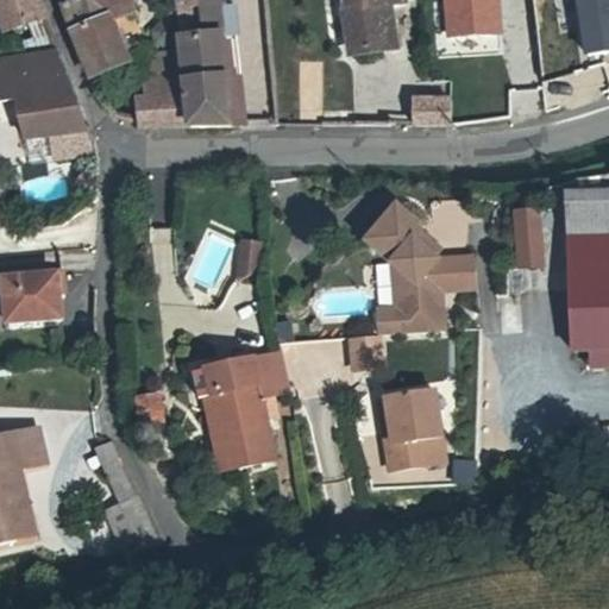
[(36,0),(0,0),(0,23),(5,33),(43,20),(36,0)]
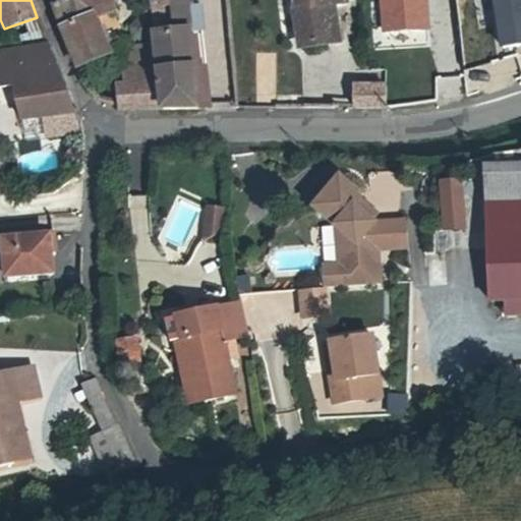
[(67,0),(51,6),(75,67),(109,54),(97,12),(93,13),(91,8),(111,0),(67,0)]
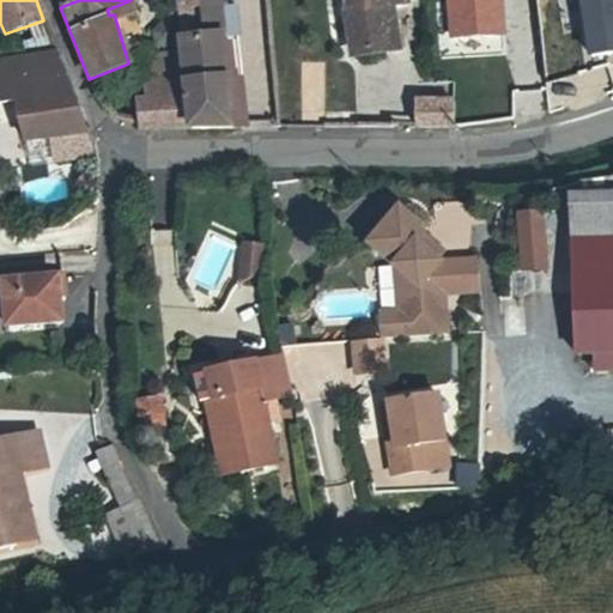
[(163,105),(162,131),(231,129),(228,85),(224,8),(229,7),(228,0),(180,0),(184,83),(186,103),(163,105)]
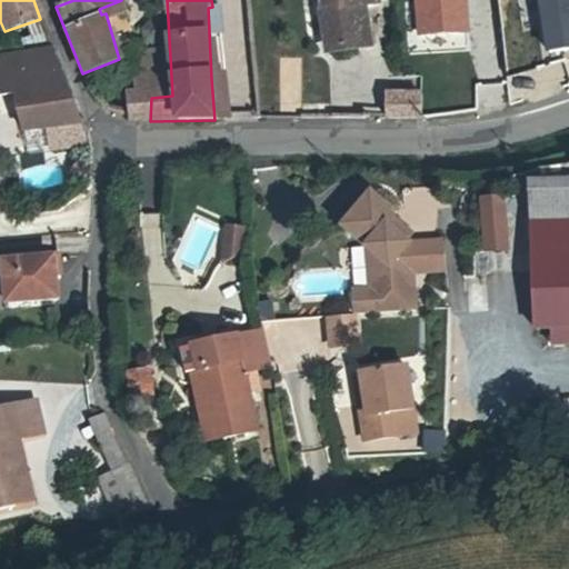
[(392,0),(325,0),(331,52),(365,49),(362,15),(393,10),(392,0)]
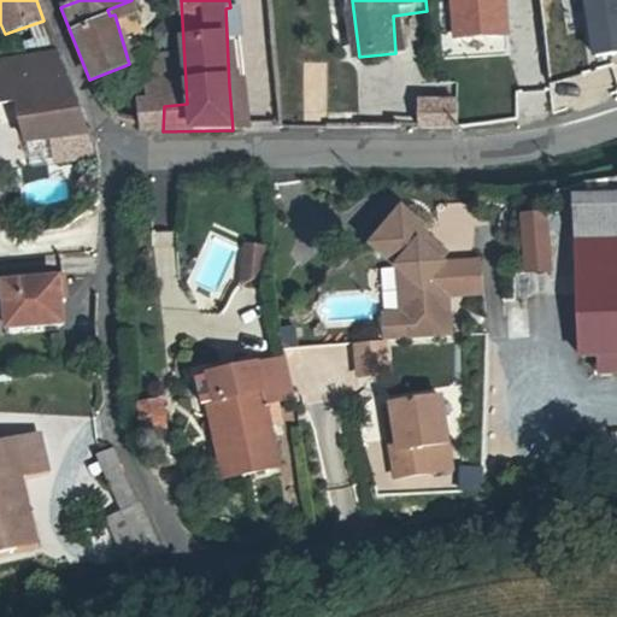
[(453,0),(456,35),(505,33),(503,0),(453,0)]
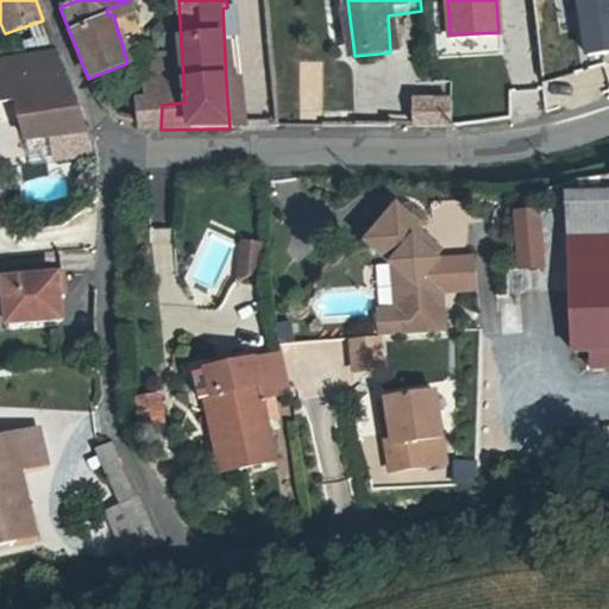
[(608,0),(577,0),(585,54),(608,50),(608,0)]
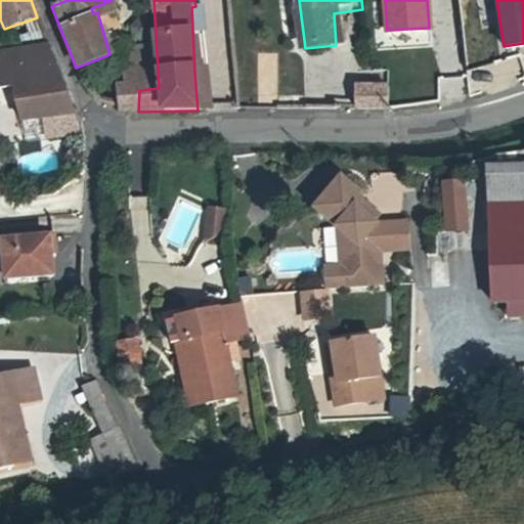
[(0,57),(0,95),(17,93),(22,124),(40,121),(76,113),(64,81),(47,47),(0,57)]
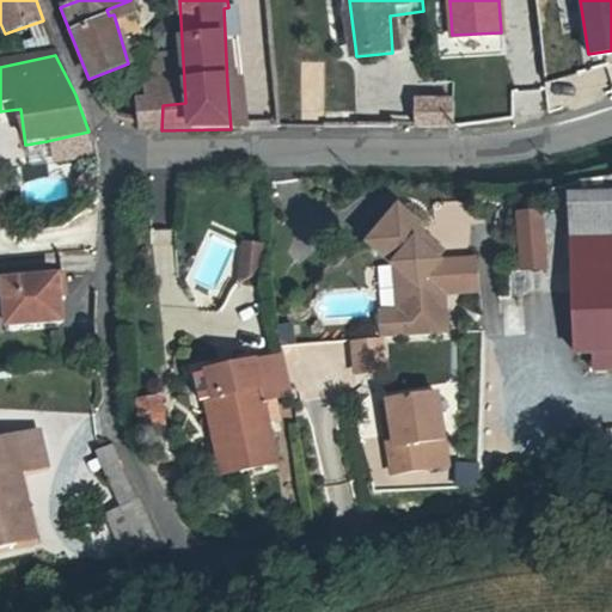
[(185,103),(184,83),(145,86),(146,104),(136,105),(136,130),(161,130),(163,105),(185,103)]
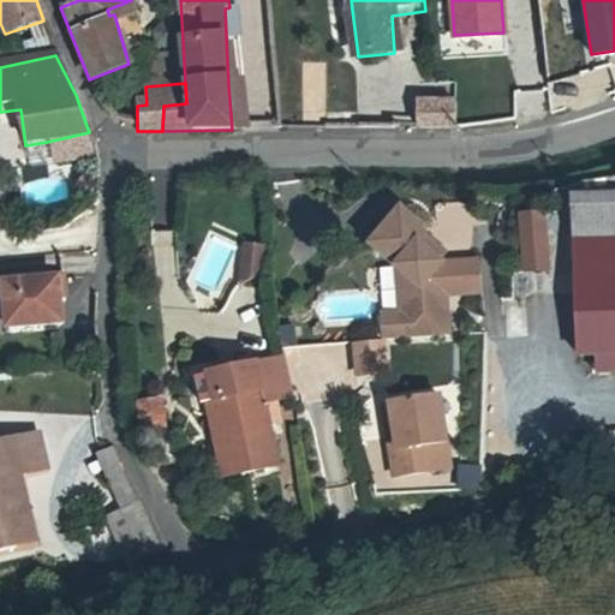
[(452,101),(418,102),(418,130),(454,129),(453,103),(452,101)]
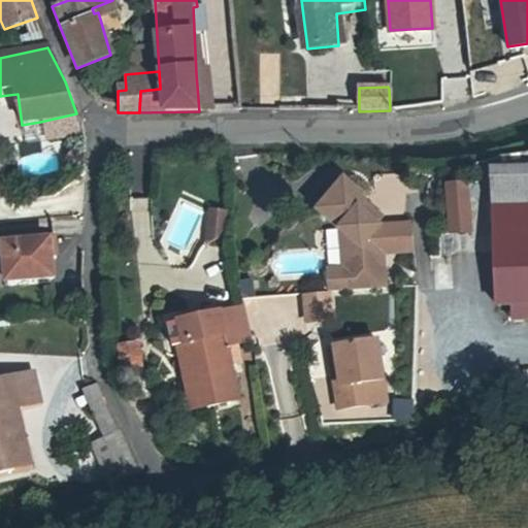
[(76,113),(40,122),(44,141),(81,133),(80,127),(76,113)]
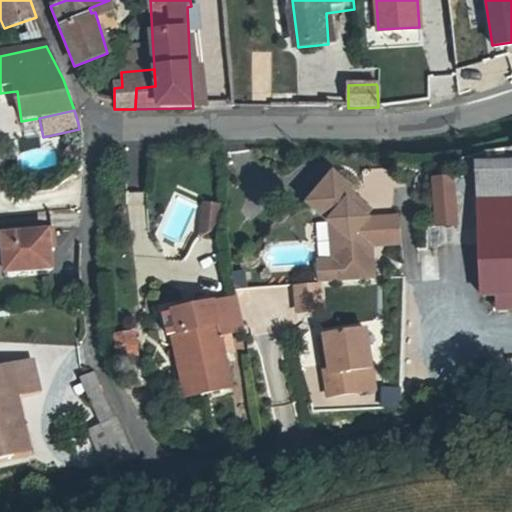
[(511,135),(480,140),(481,147),(482,154),(511,151),(511,135)]
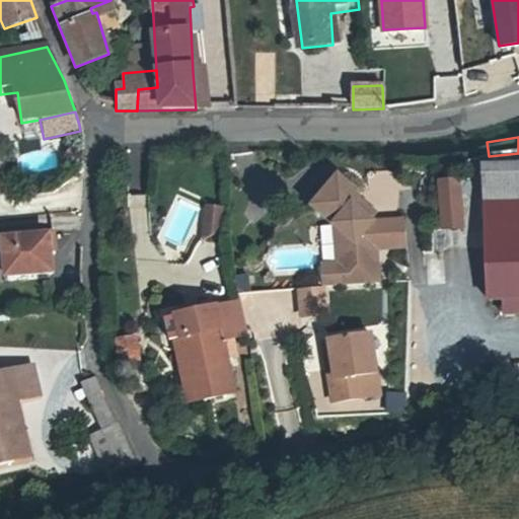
[(480,192),(518,190),(518,153),(489,156),(488,149),(478,150),(480,192)]
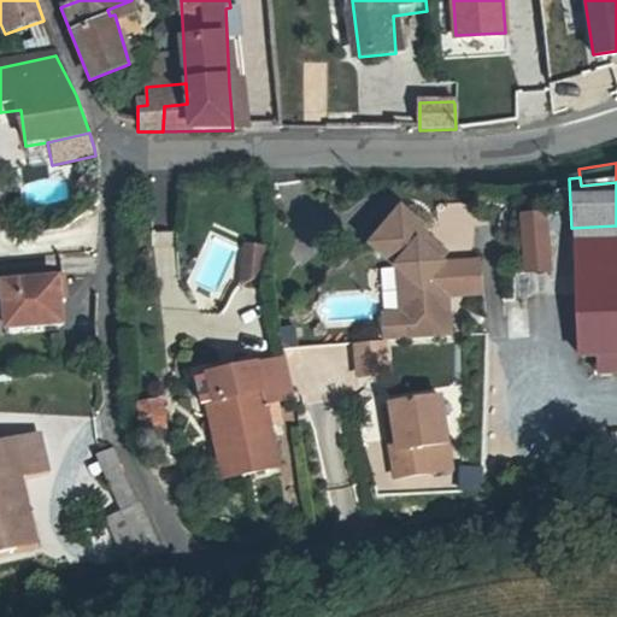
[(397,309),(380,310),(382,339),(450,334),(447,294),(480,293),(477,258),(446,260),(436,262),(421,245),(427,239),(422,233),(424,230),(405,210),(371,240),(394,265),(397,309)]
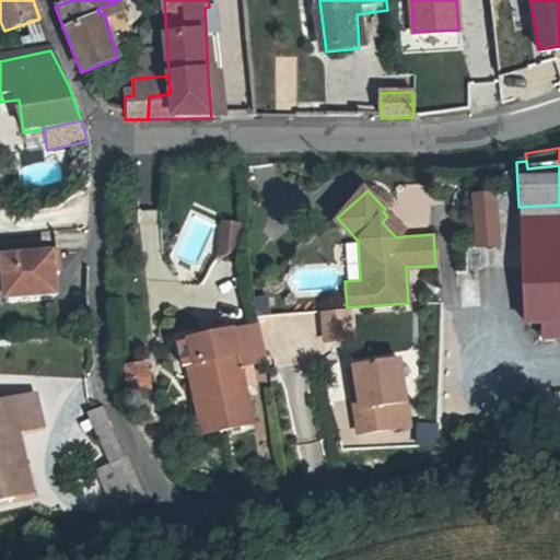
[(470,194),(476,246),(499,244),(494,191),(470,194)]
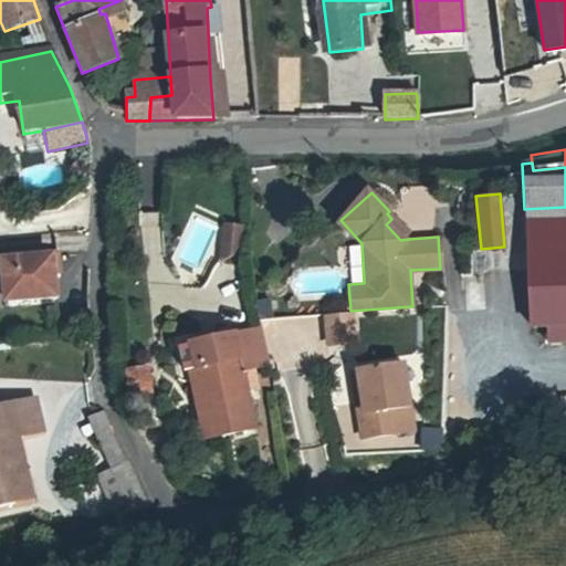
[(565,207),(524,209),(526,237),(565,234),(565,207)]
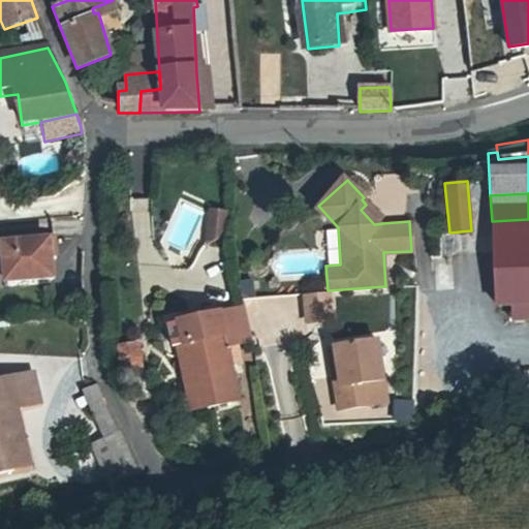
[(374,224),(382,223),(366,205),(361,210),(374,224)]
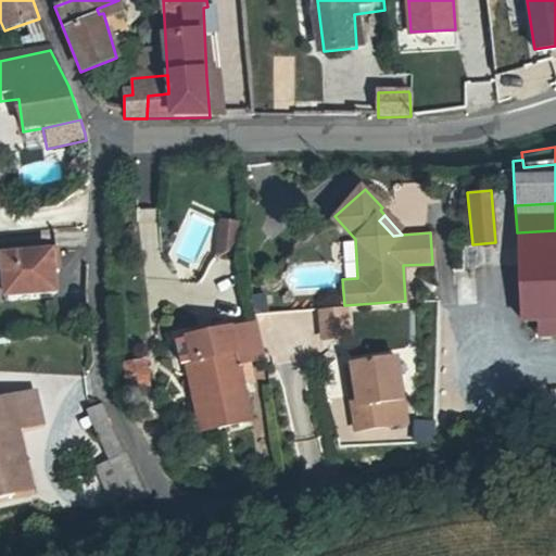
[(222,220),(218,253),(237,254),(240,222),(222,220)]
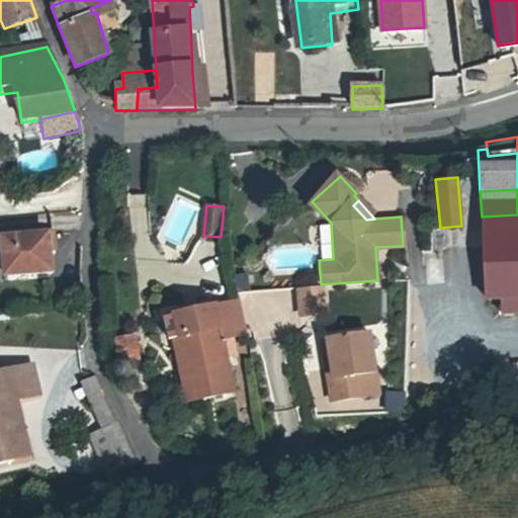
[(517,214),(482,217),(485,281),(498,281),(517,280),(517,214)]
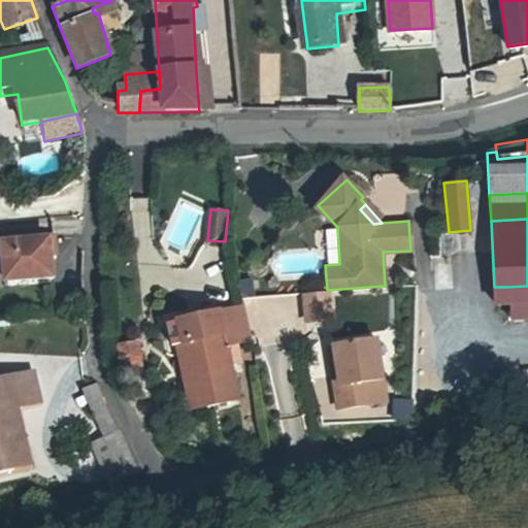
[(50,252),(54,252),(53,235),(2,238),(5,277),(52,274),(50,252)]
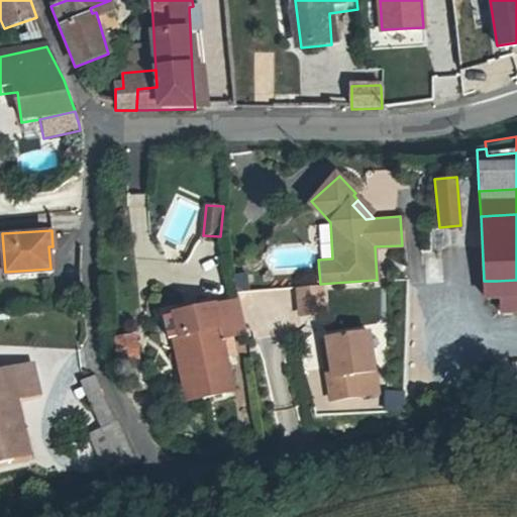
[(498,296),(516,295),(516,280),(497,281),(498,296)]
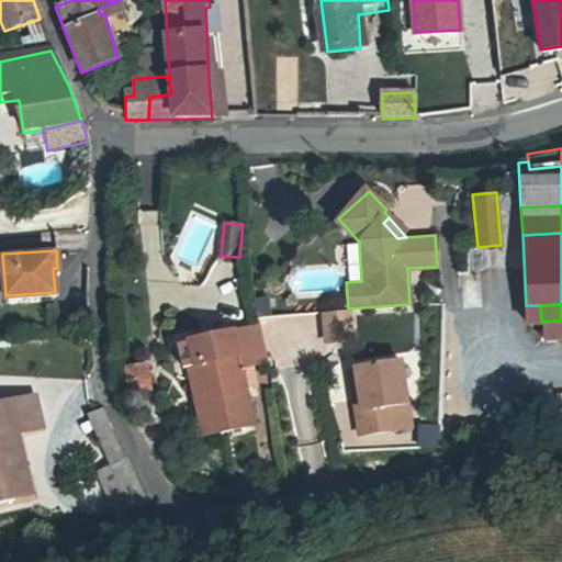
[(319,312),(321,339),(350,337),(348,310),(319,312)]
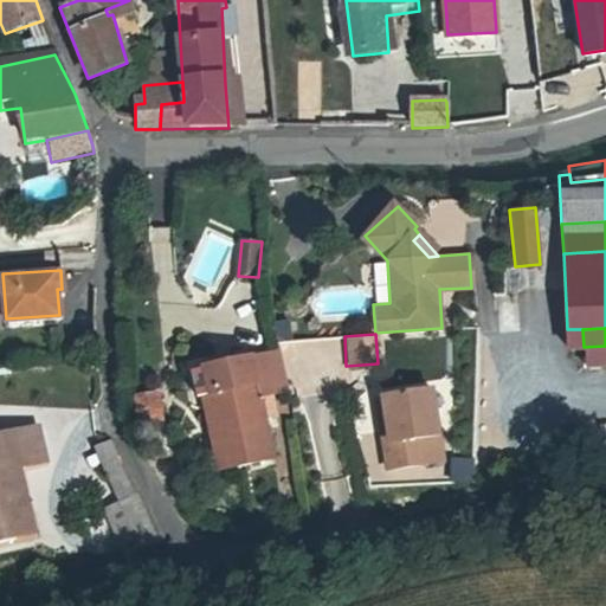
[(221,391),(234,465),(274,457),(266,417),(276,416),(272,392),(285,391),(279,353),(193,368),(198,394),(204,393),(221,391)]
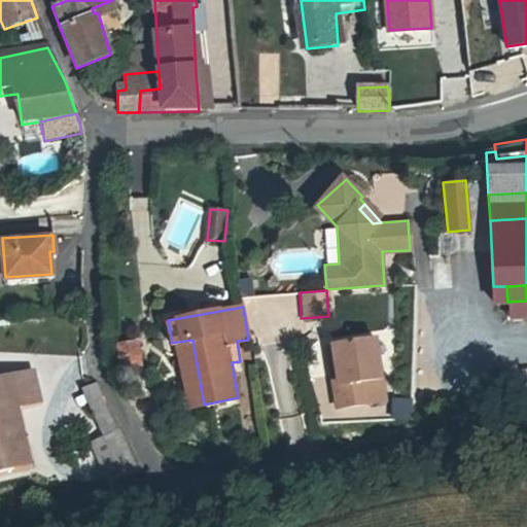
[(188,407),(204,405),(192,340),(177,342),(188,407)]
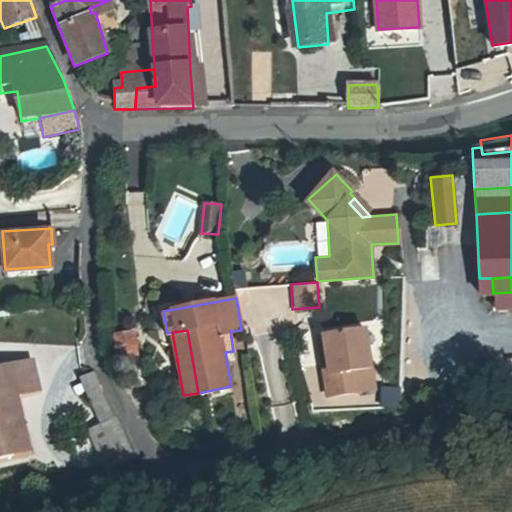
[(367,333),(326,339),(330,365),(324,366),(329,400),(361,395),(358,375),(373,373),(367,333)]
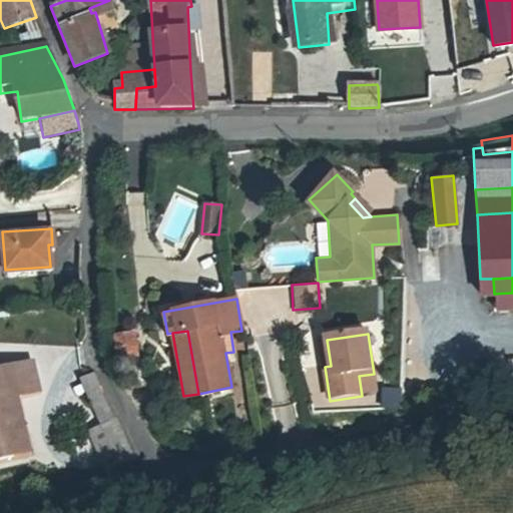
[(131,337),(114,341),(120,363),(137,358),(131,337)]
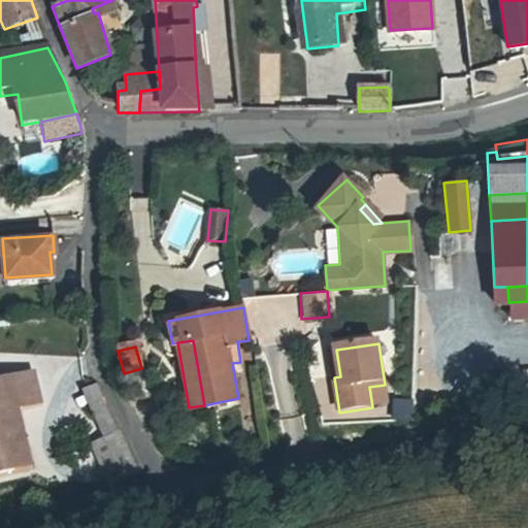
[(330,351),(334,377),(340,376),(336,350),(330,351)]
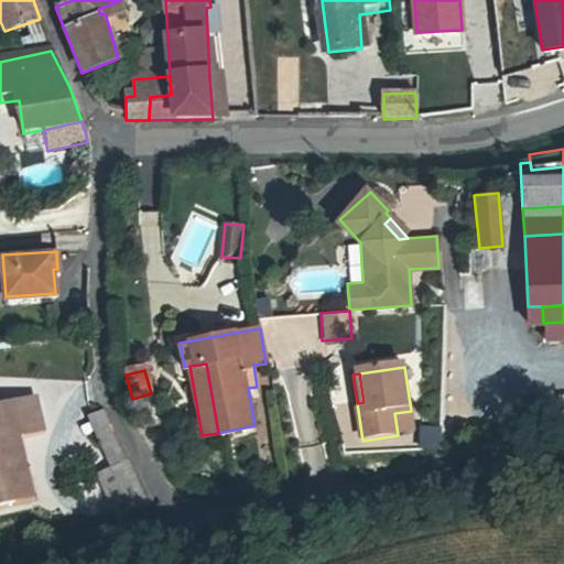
[(0,498),(8,498),(4,477),(23,475),(20,454),(11,456),(8,435),(40,430),(34,397),(0,402),(0,498)]
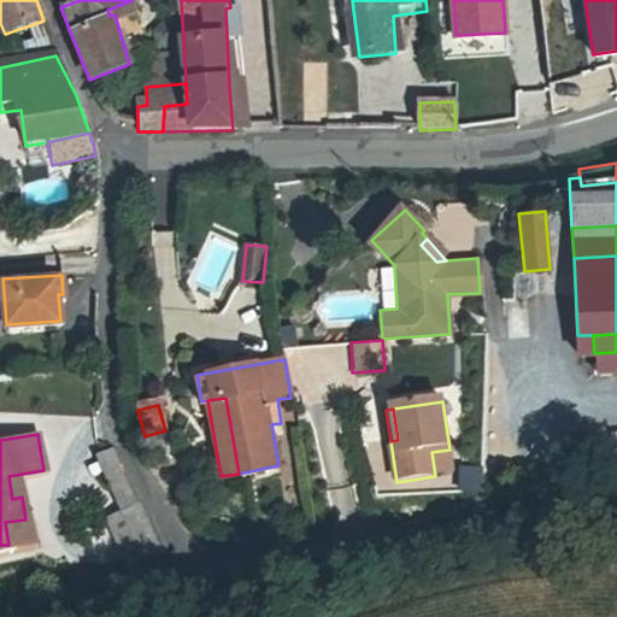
[(103,471),(118,464),(111,448),(97,456),(103,471)]
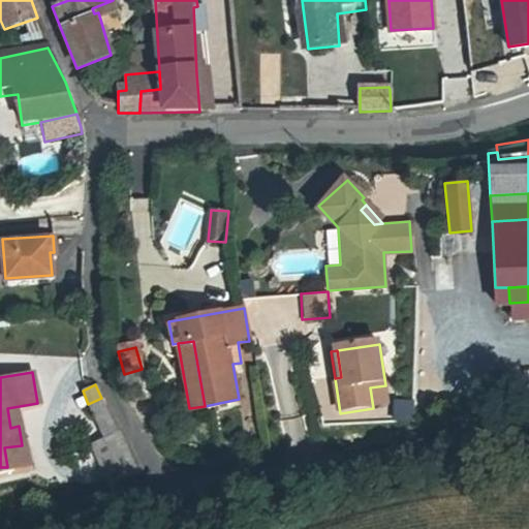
[(182,397),(150,402),(155,424),(186,418),(182,397)]
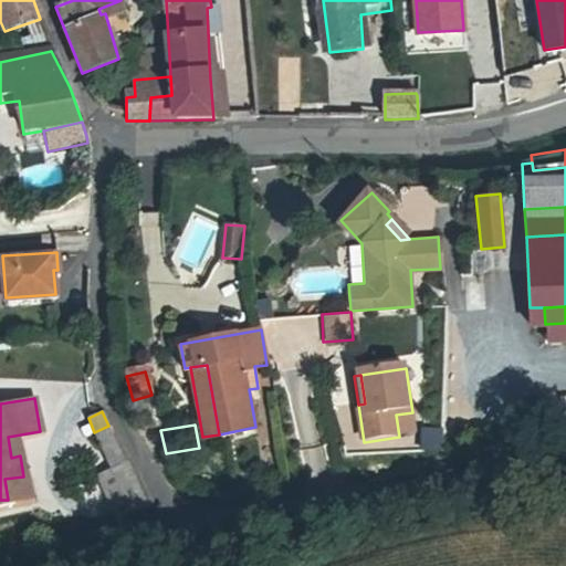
[(144,509),(108,426),(94,432),(109,470),(95,475),(113,520),(144,509)]
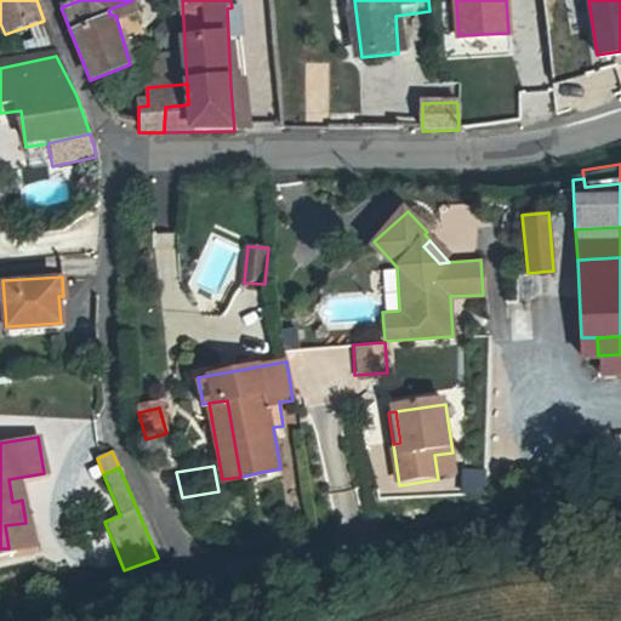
[(476,493),(480,471),(461,467),(456,489),(476,493)]
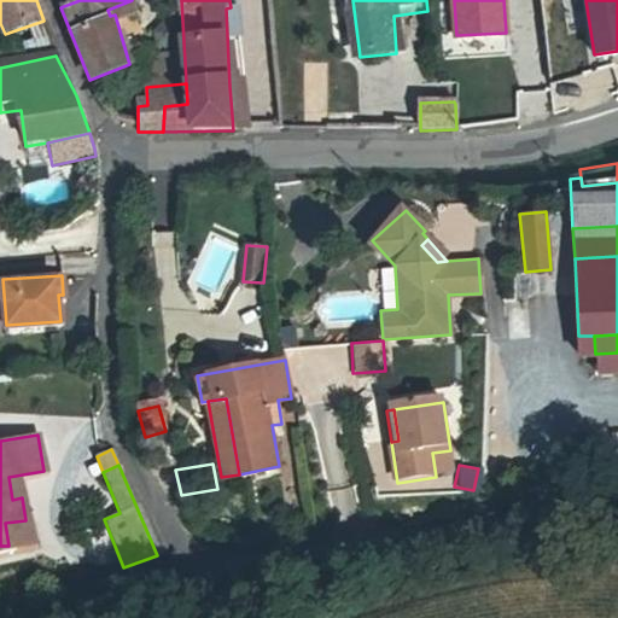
[(29,542),(25,520),(5,523),(9,546),(29,542)]
